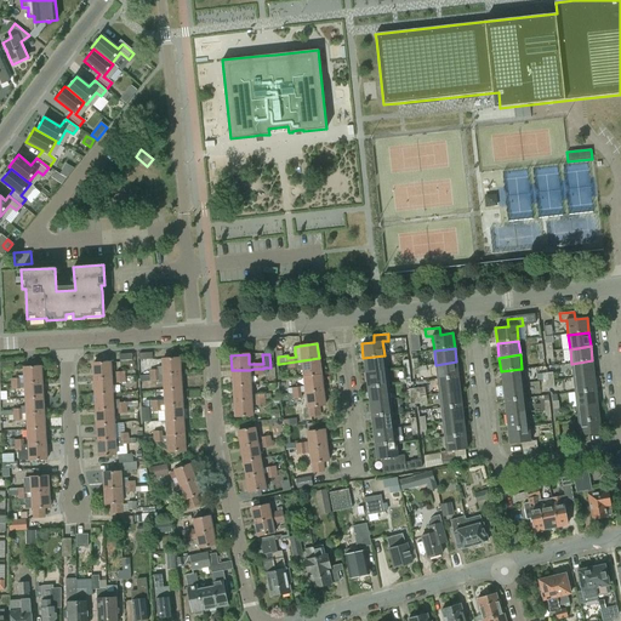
[(363,358),(365,372),(386,370),(385,355),(363,358)]
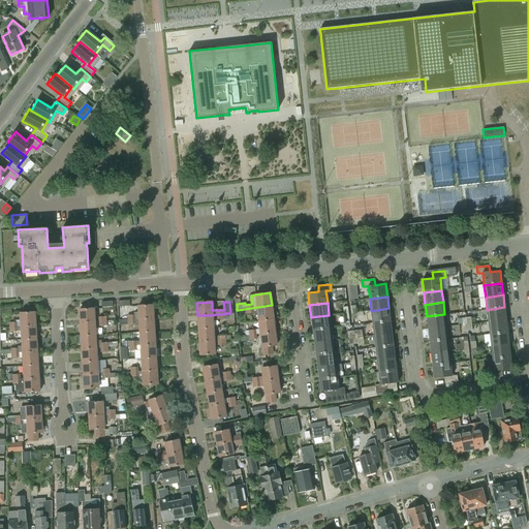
[(127,315),(127,320),(154,318),(153,305),(138,306),(138,313),(134,313),(134,315),(127,315)]
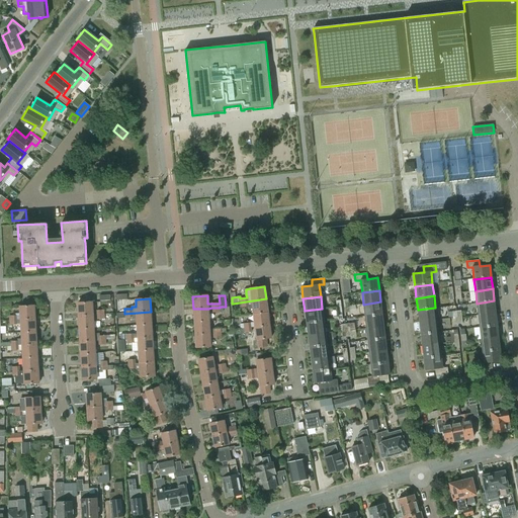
[(253,309),(253,314),(268,313),(266,298),(233,304),(233,310),(241,309),(241,308),(248,307),(248,309),(253,309)]
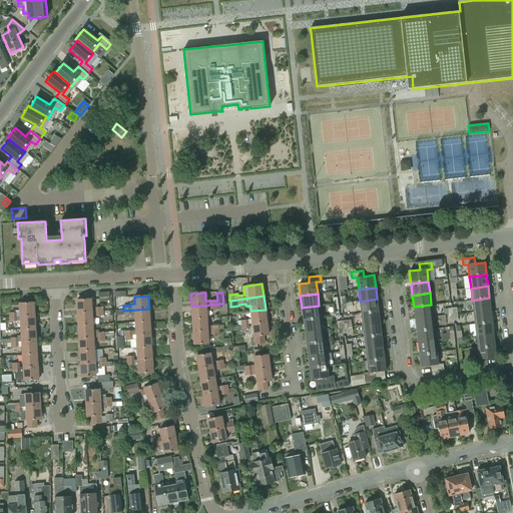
[(472,301),(473,312),(491,310),(489,298),(472,301)]
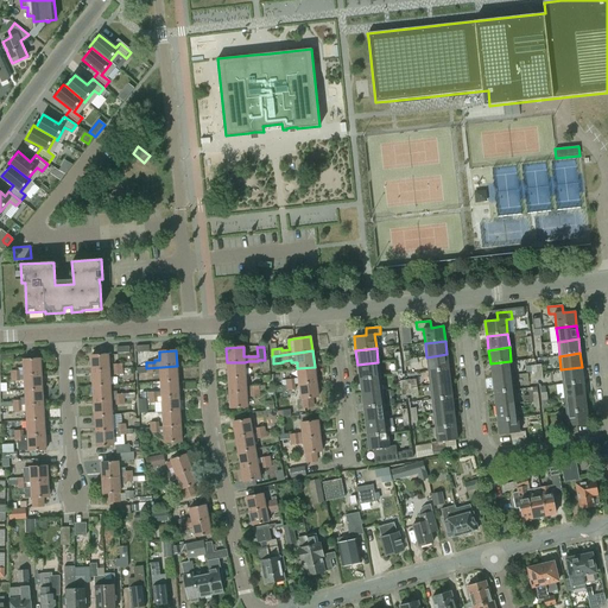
[(426,358),(428,372),(449,368),(447,354),(426,358)]
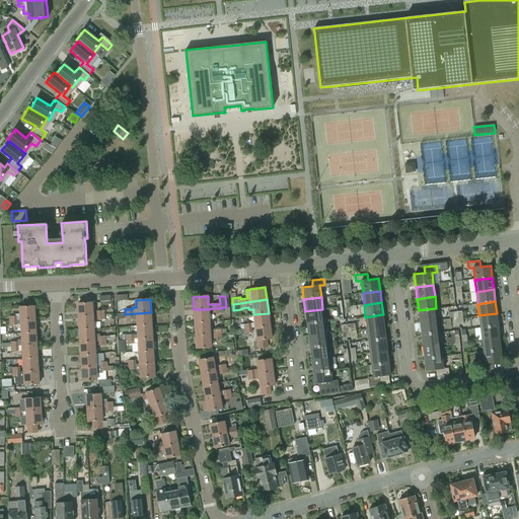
[(78,303),(78,316),(93,315),(92,303),(78,303)]
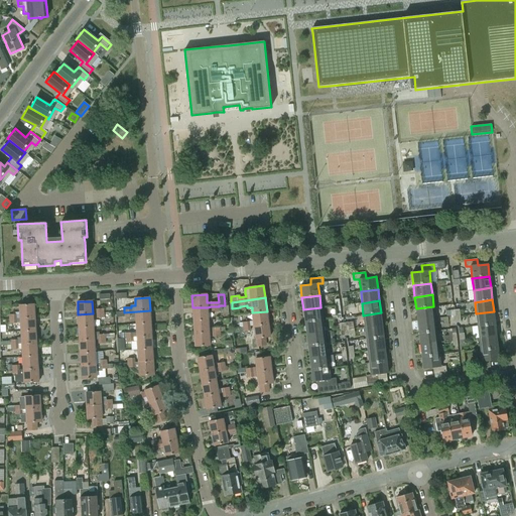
[(20,313),(9,314),(9,318),(16,318),(21,318),(33,317),(33,304),(20,305),(20,313)]
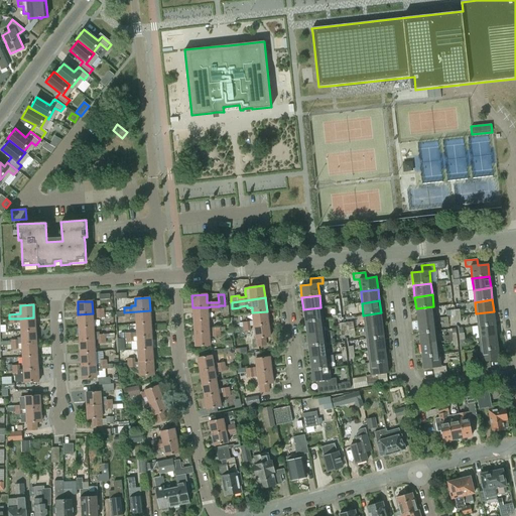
[(416,308),(417,320),(434,318),(433,306),(416,308)]
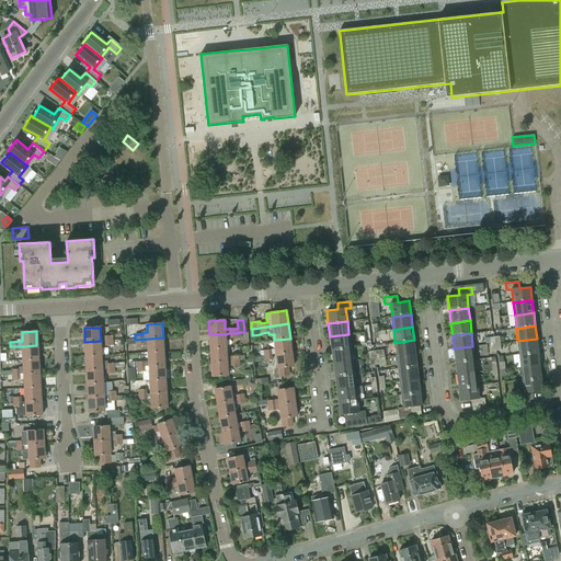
[(226,334),(209,334),(210,348),(227,347),(226,334)]
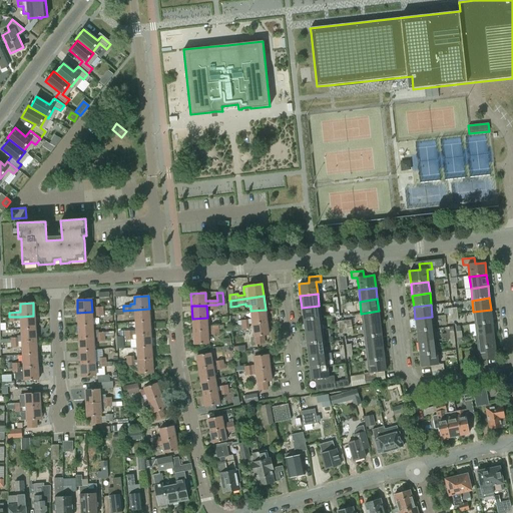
[(302,308),(304,320),(321,318),(319,306),(302,308)]
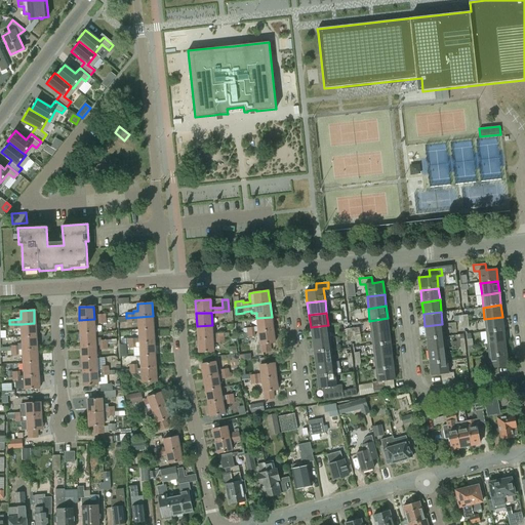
[(138,323),(138,330),(154,329),(153,316),(126,318),(126,322),(133,322),(134,324),(138,323)]
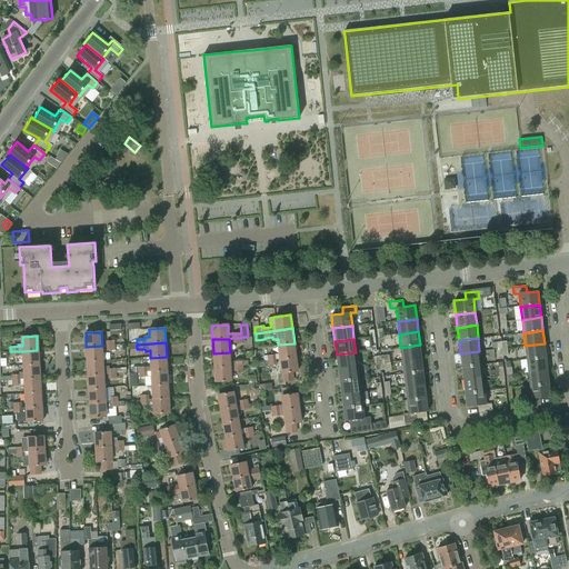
[(263,361),(268,361),(276,360),(280,359),(296,358),(295,343),(278,345),(279,355),(263,356),(263,361)]
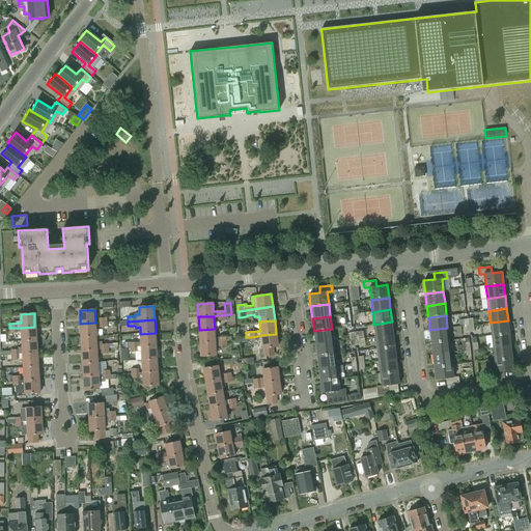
[(490,323),(492,335),(509,333),(508,320),(490,323)]
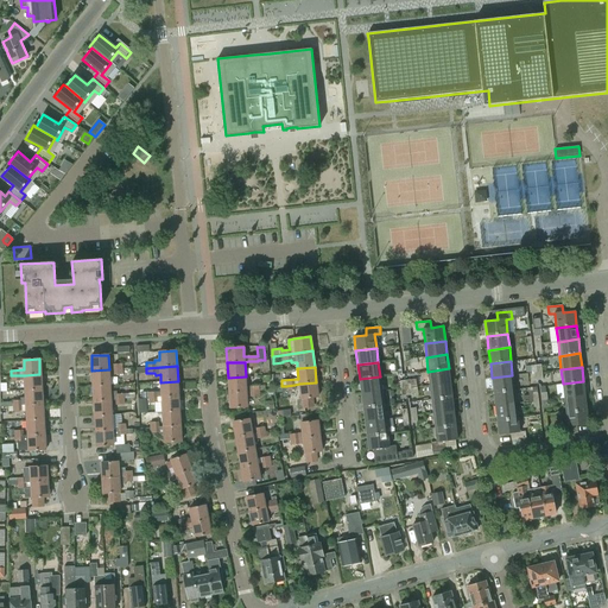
[(428,372),(430,386),(450,382),(449,368),(428,372)]
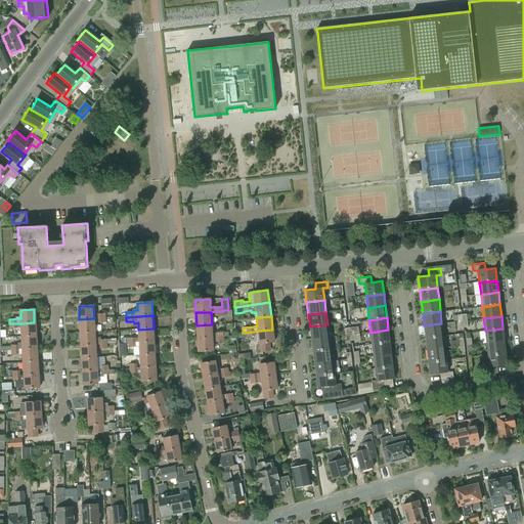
[(105,322),(105,318),(98,318),(94,318),(79,319),(80,333),(94,332),(94,324),(99,324),(99,323),(105,322)]
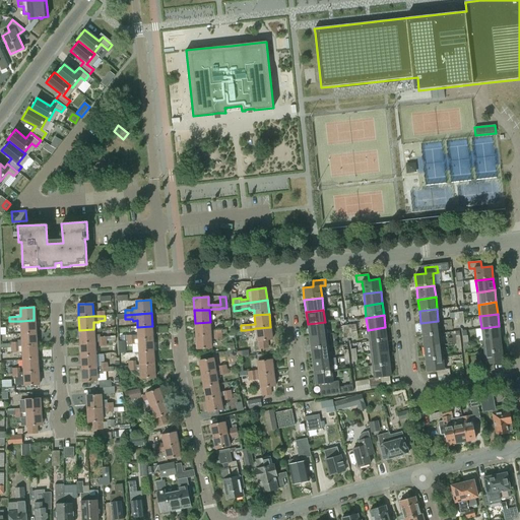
[(16,321),(9,321),(9,326),(21,325),(22,333),(35,332),(34,320),(21,321),(16,321)]
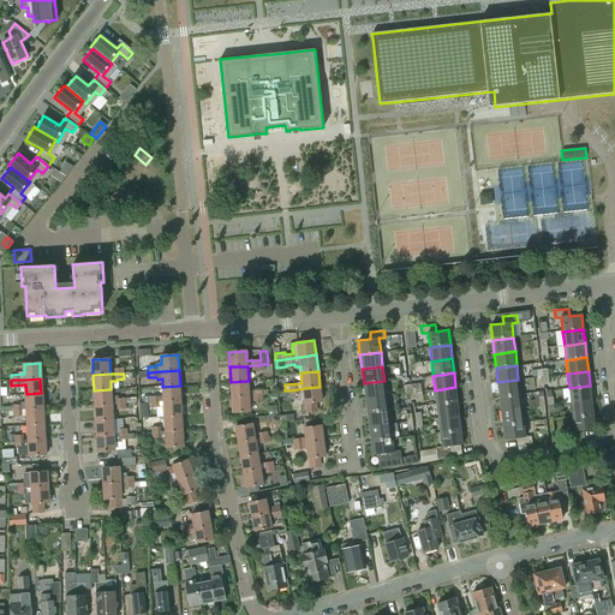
[(497,382),(500,396),(520,394),(518,380),(497,382)]
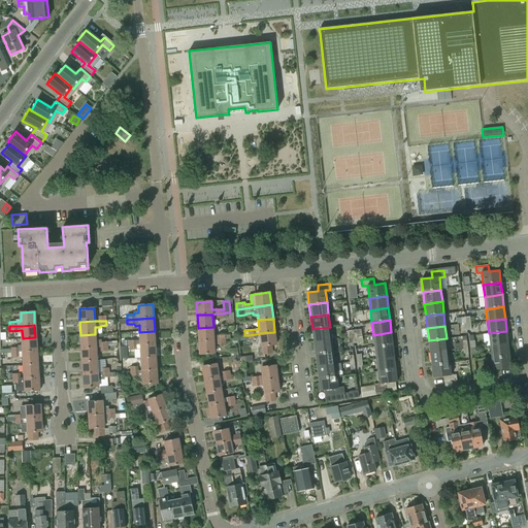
[(198,328),(199,341),(213,340),(213,327),(198,328)]
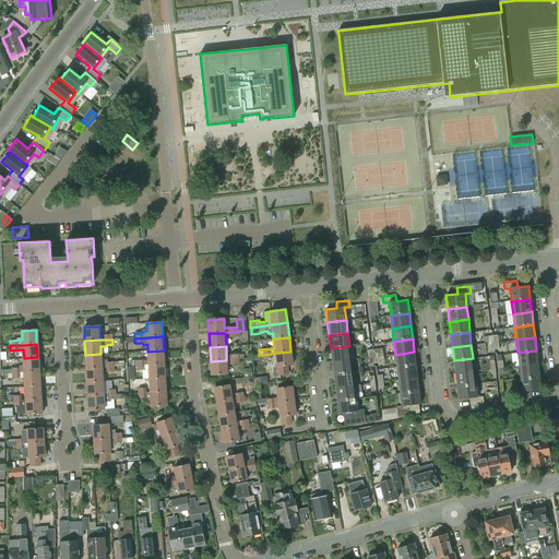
[(331,348),(332,361),(351,359),(349,346),(331,348)]
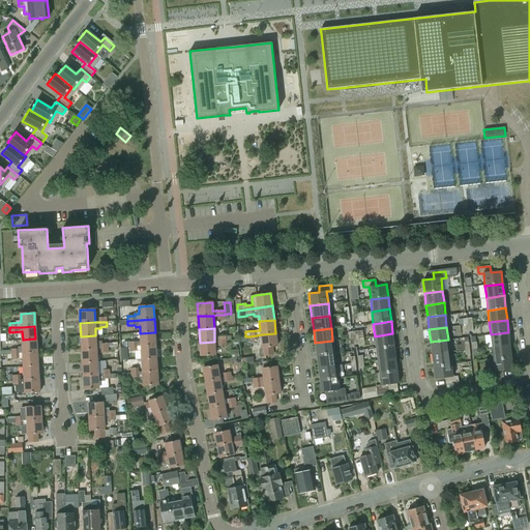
[(140,333),(141,346),(155,345),(155,332),(140,333)]
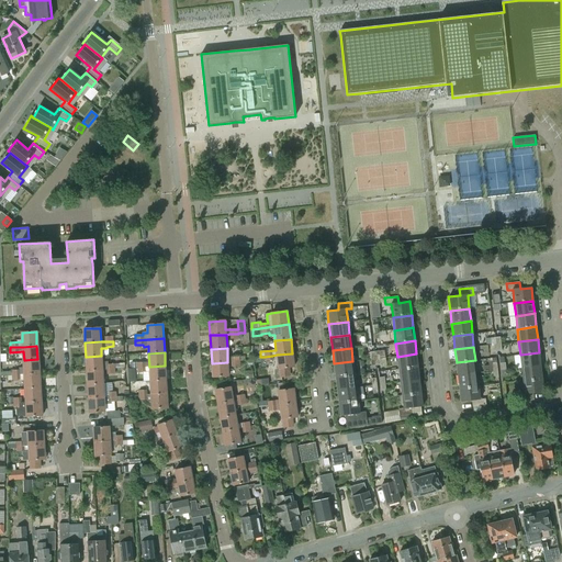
[(520,355),(521,368),(541,366),(539,352),(520,355)]
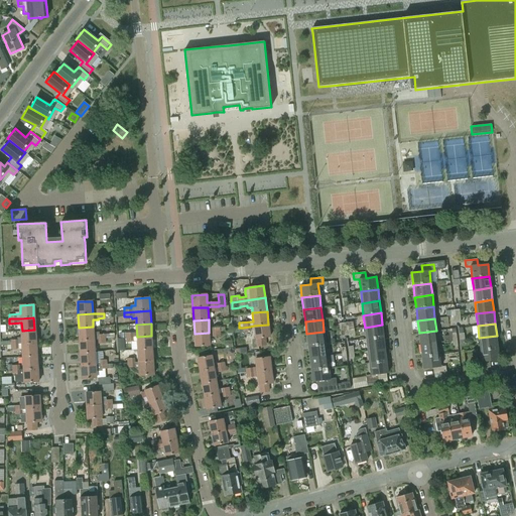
[(268,325),(254,326),(255,339),(256,339),(257,347),(266,345),(265,338),(270,337),(268,325)]
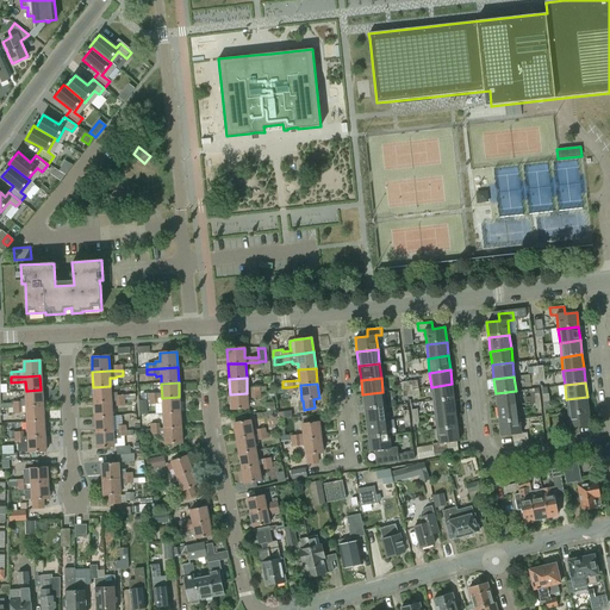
[(431,387),(433,400),(453,398),(452,384),(431,387)]
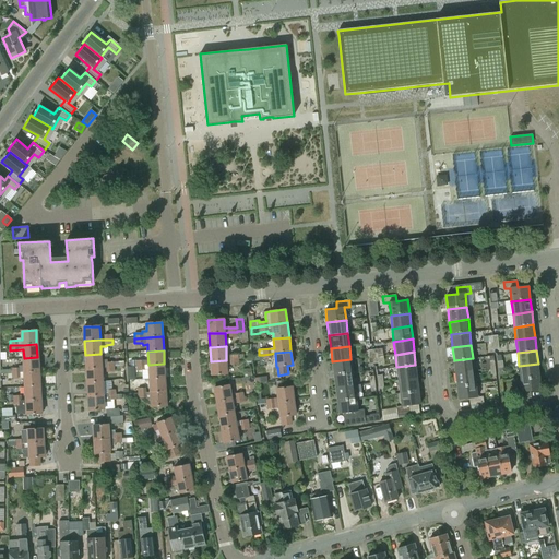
[(106,359),(102,360),(100,354),(85,355),(86,369),(102,368),(106,368),(106,363),(106,359)]
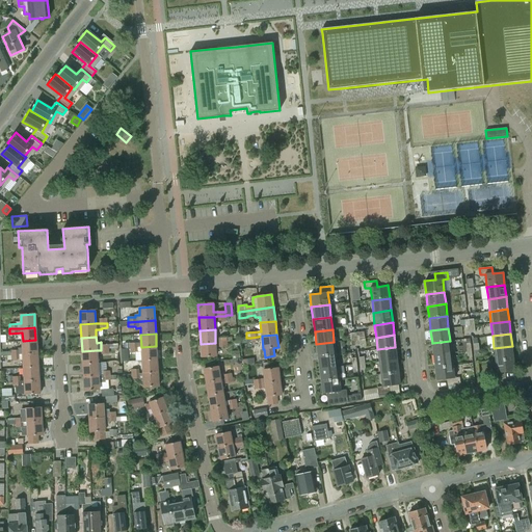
[(10,351),(11,355),(36,353),(35,340),(23,341),(23,350),(19,350),(10,351)]
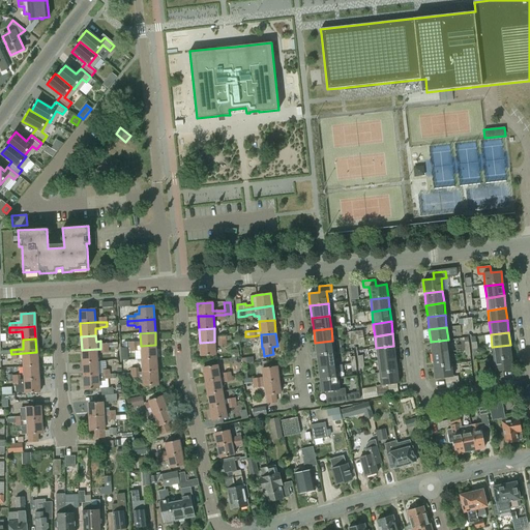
[(431,342),(432,354),(449,352),(448,340),(431,342)]
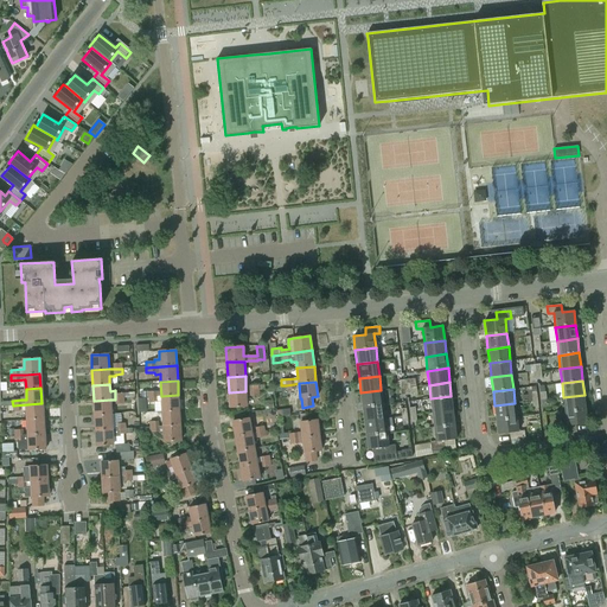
[(246,391),(229,393),(230,408),(247,407),(247,396),(260,396),(260,390),(250,391),(250,390),(246,391)]
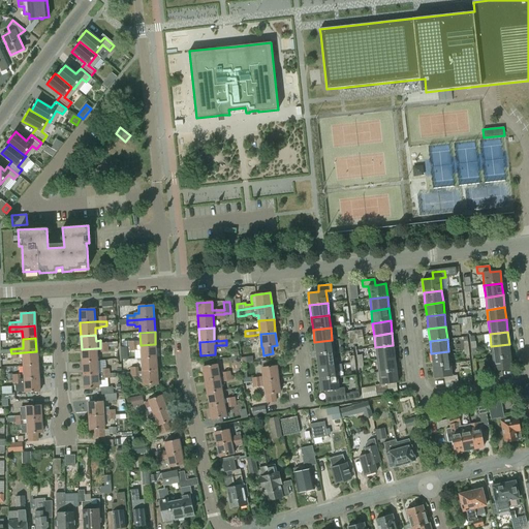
[(332,340),(314,343),(316,354),(334,352),(332,340)]
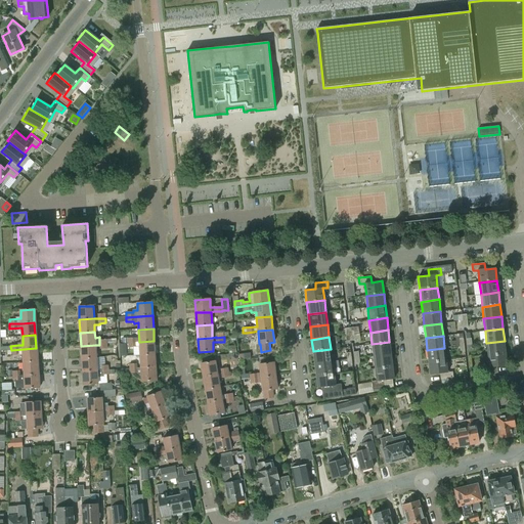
[(139,342),(140,355),(155,354),(154,341),(139,342)]
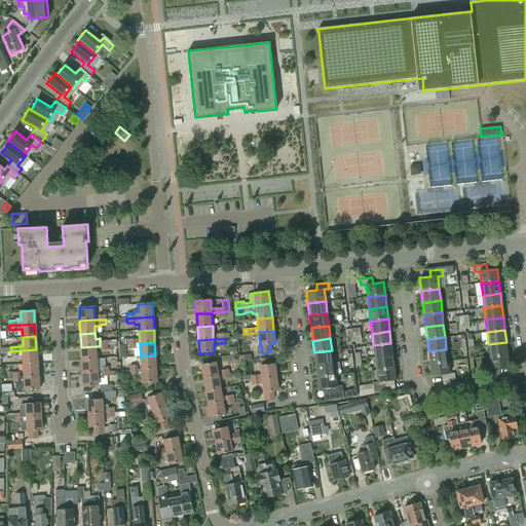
[(488,344),(490,357),(508,354),(506,342),(488,344)]
